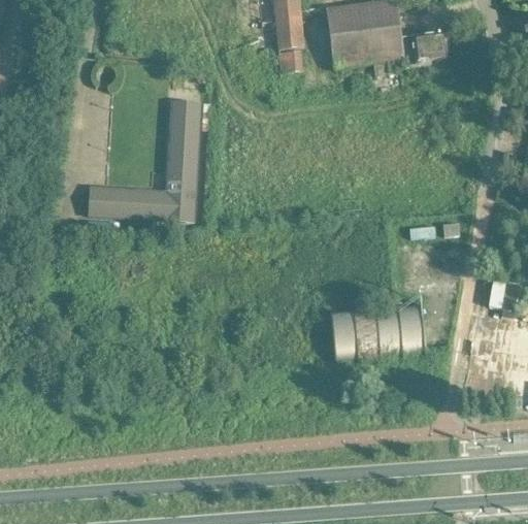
[(446,32),(400,37),(404,68),(432,64),(431,60),(447,58),(446,48),(448,48),(446,32)]
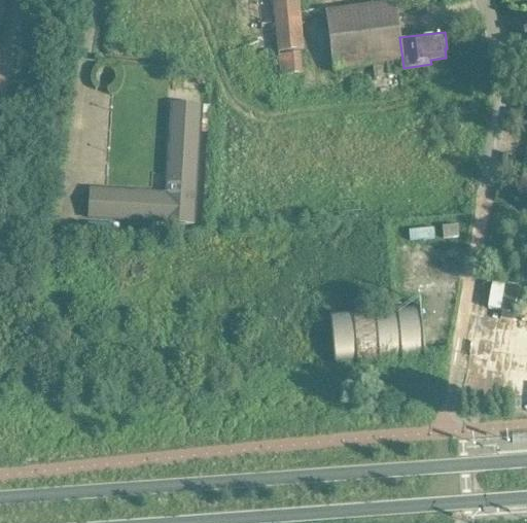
[(91,186),(89,215),(194,221),(201,103),(172,101),(167,192),(91,186)]
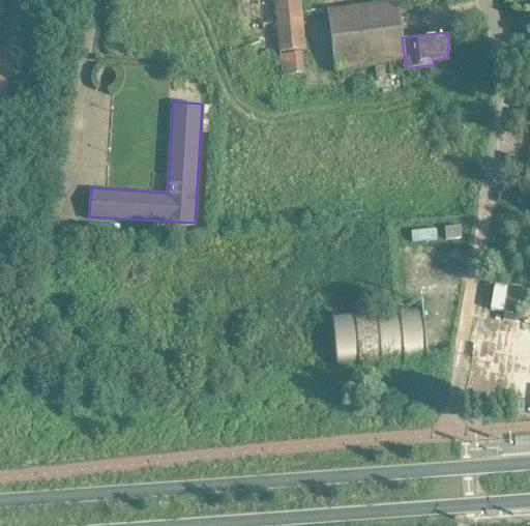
[(416,195),(416,208),(434,207),(434,194),(416,195)]
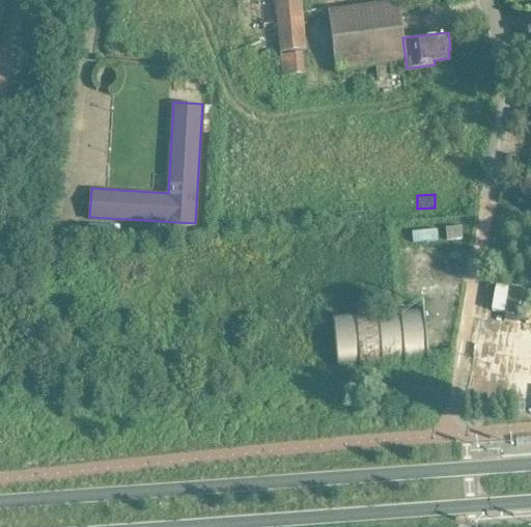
[(89,222),(88,234),(114,236),(115,223),(89,222)]
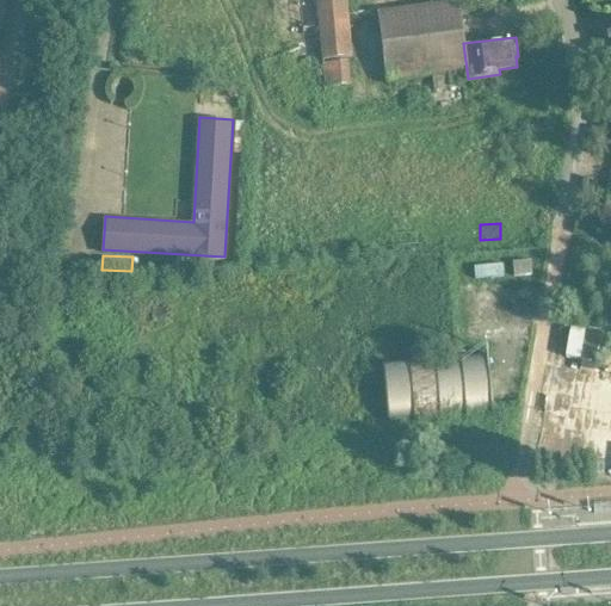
[(531,259),(513,260),(514,273),(532,271),(531,259)]
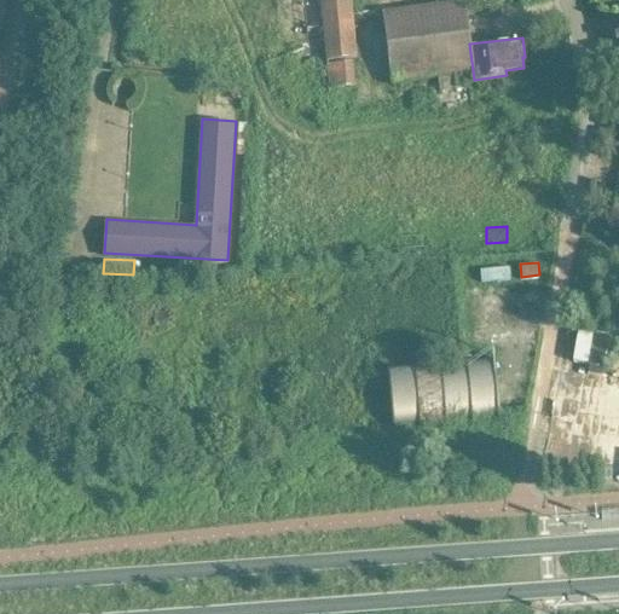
[(509,266),(480,268),(481,281),(510,278),(509,266)]
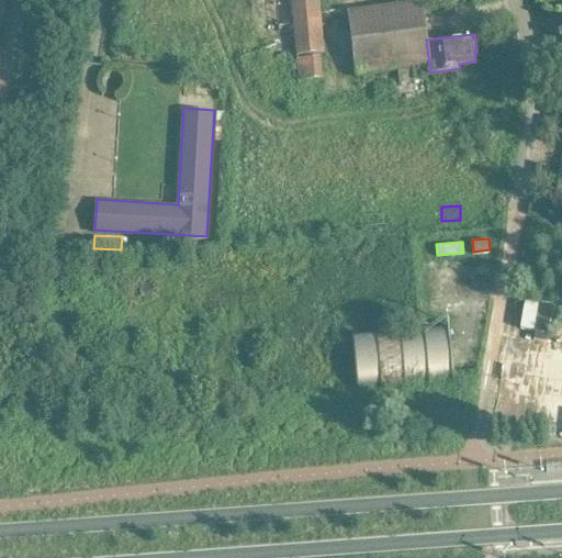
[(450,324),(352,332),(357,383),(453,376),(450,324)]
